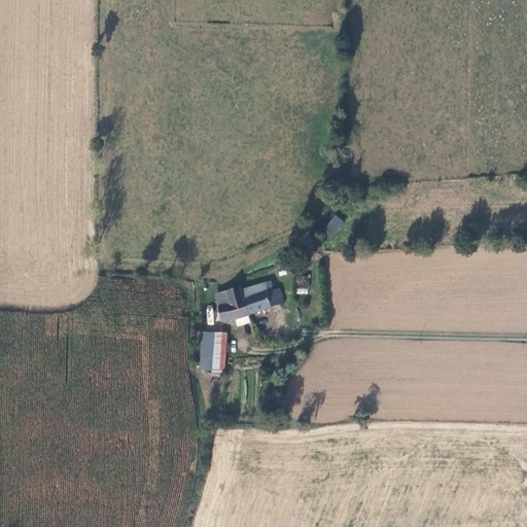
[(322,231),(331,239),(345,222),(336,214),(322,231)]
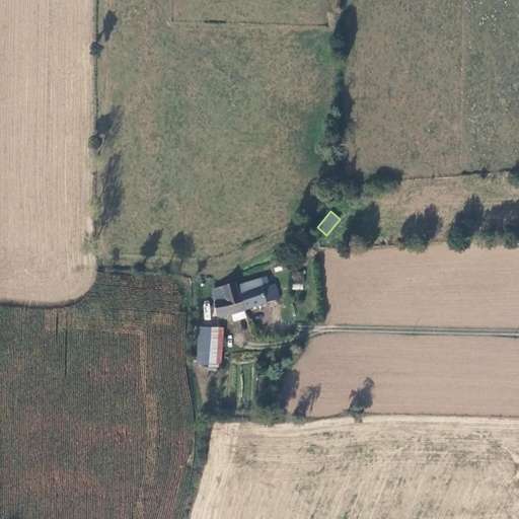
[(292,285),(302,285),(302,273),(292,273),(292,285)]
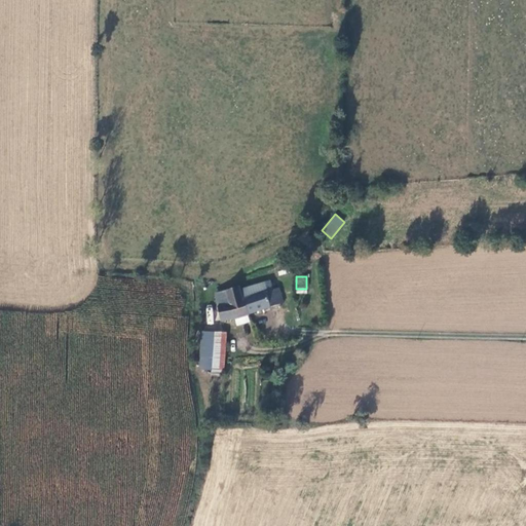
[(241,290),(250,313),(284,303),(279,288),(273,290),(271,284),(265,286),(265,283),(241,290)]
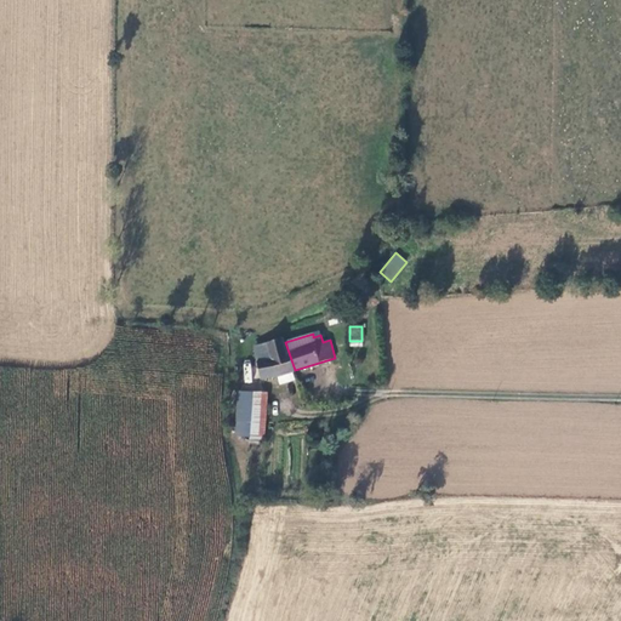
[(295,370),(285,342),(283,339),(268,343),(271,354),(257,358),(261,379),(277,376),(278,377),(295,371),(295,370)]
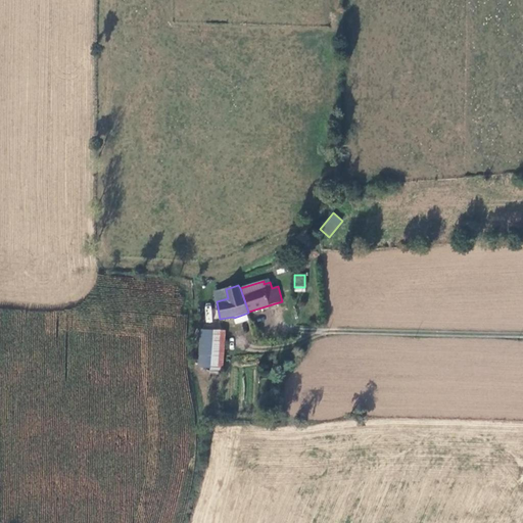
[(215,292),(217,301),(228,298),(226,289),(215,292)]
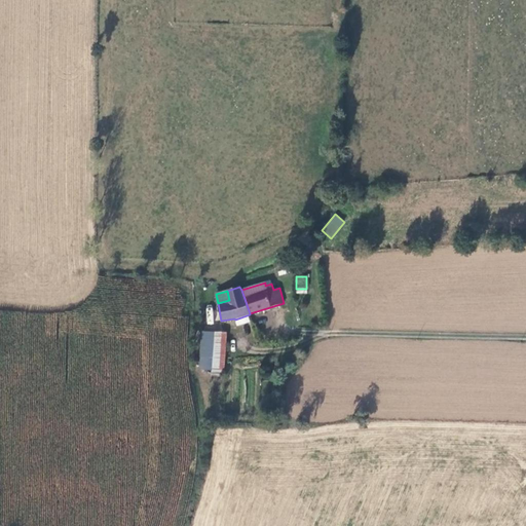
[(202,343),(214,344),(215,333),(203,332),(202,343)]
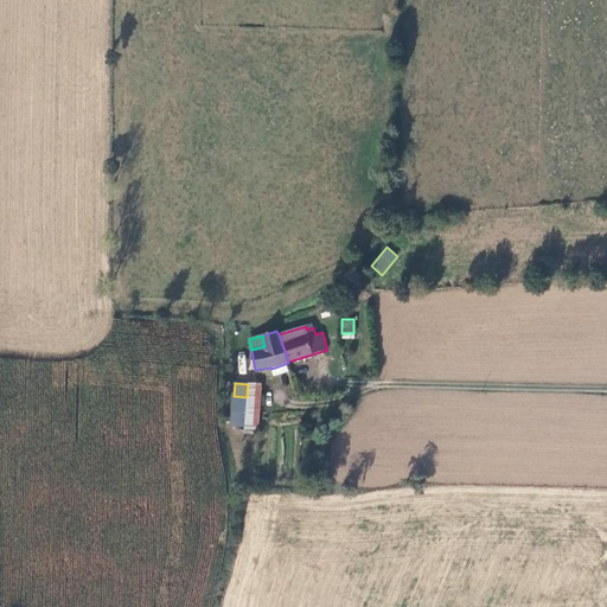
[(232,413),(246,413),(244,425),(259,426),(262,385),(248,384),(247,397),(234,396),(232,413)]
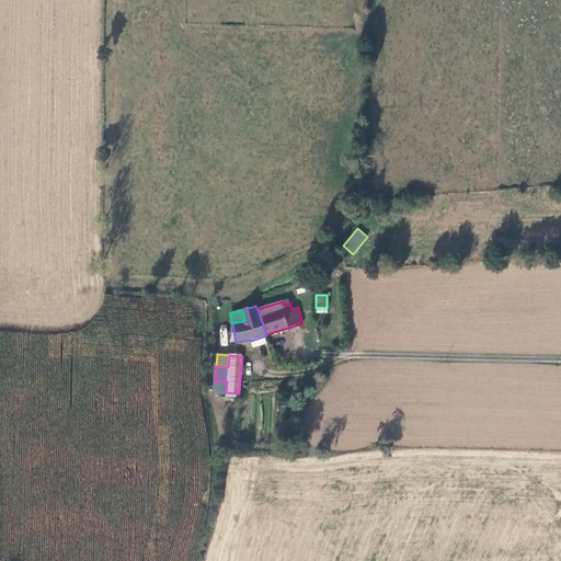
[(227,381),(215,381),(214,392),(226,392),(227,381)]
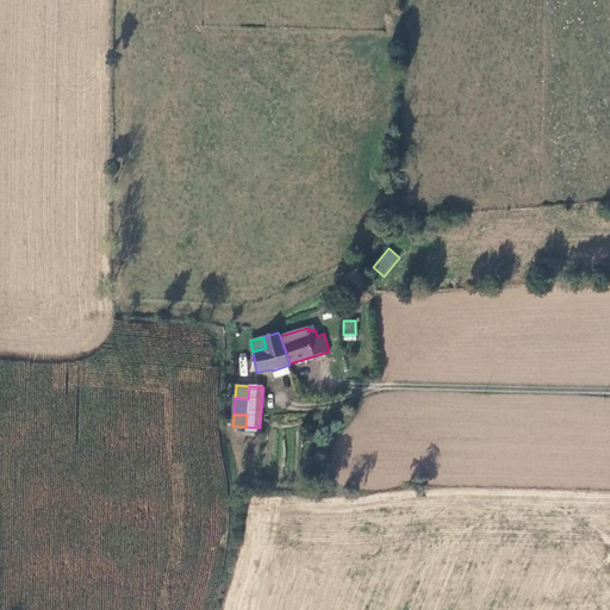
All buildings are outlined.
